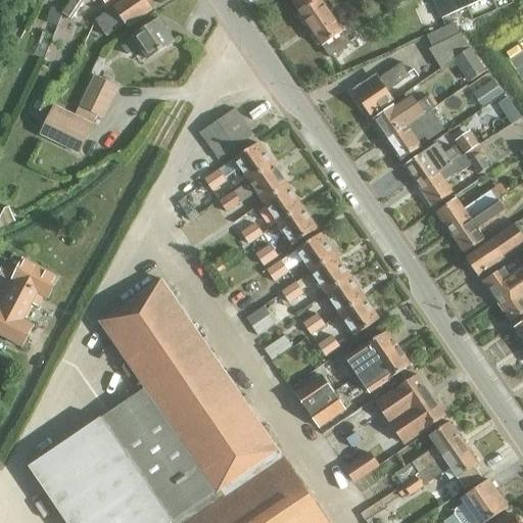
[(86,0),(70,0),(62,13),(56,27),(46,55),(57,59),(72,20),(84,2),(86,0)]
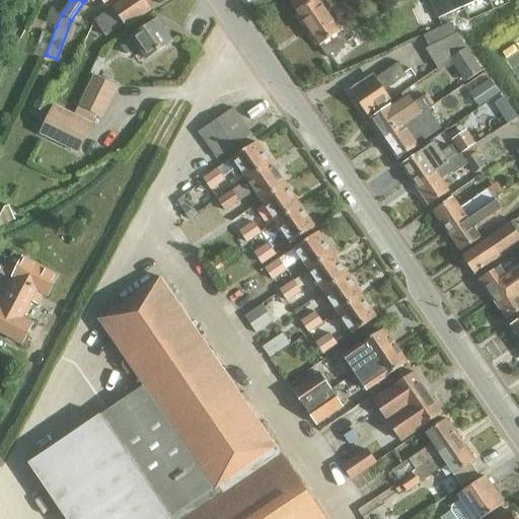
[(105,36),(128,22),(151,6),(147,0),(121,0),(97,17),(94,19),(105,36)]
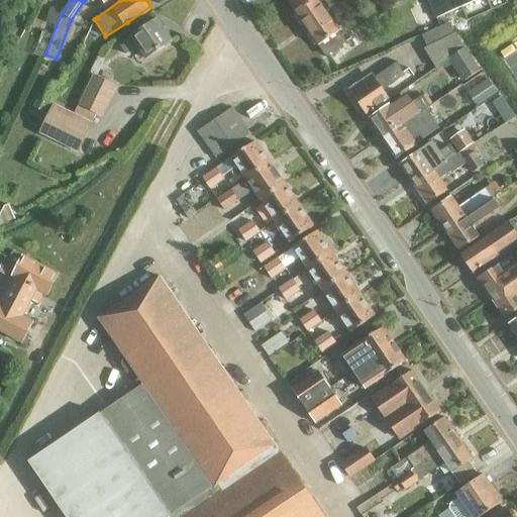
[(295,11),(325,57),(346,42),(317,0),(288,0),(296,10),(295,11)]
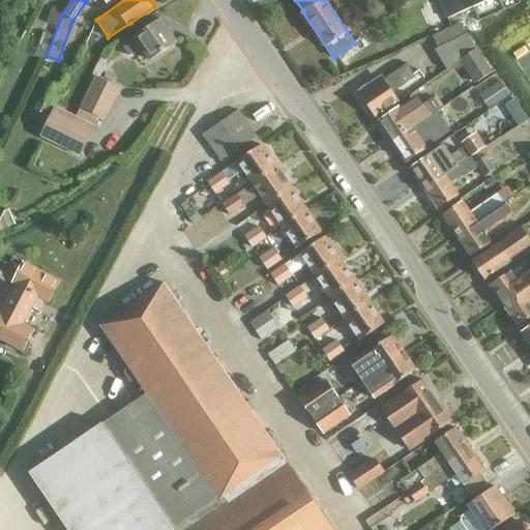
[(439,0),(447,19),(490,0),(439,0)]
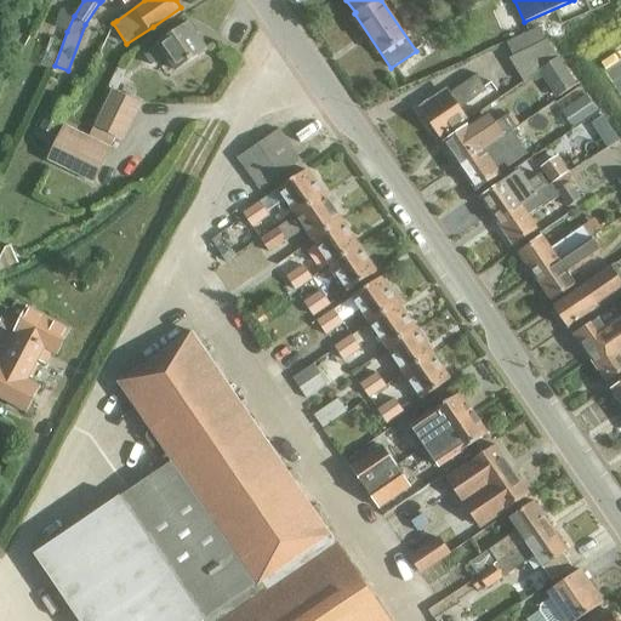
[(55,27),(67,32),(74,16),(61,10),(55,27)]
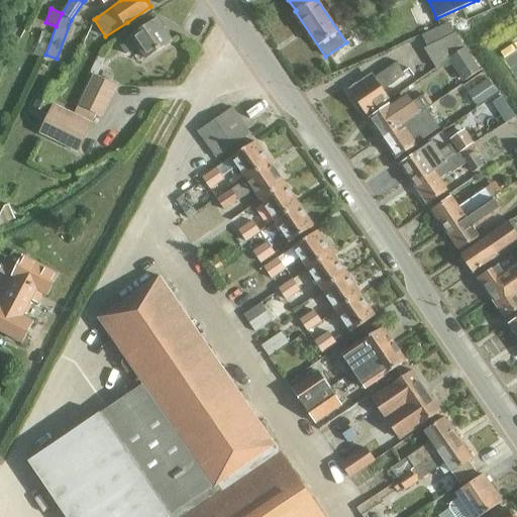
[(173,38),(159,17),(121,42),(127,52),(137,44),(145,57),(173,38)]
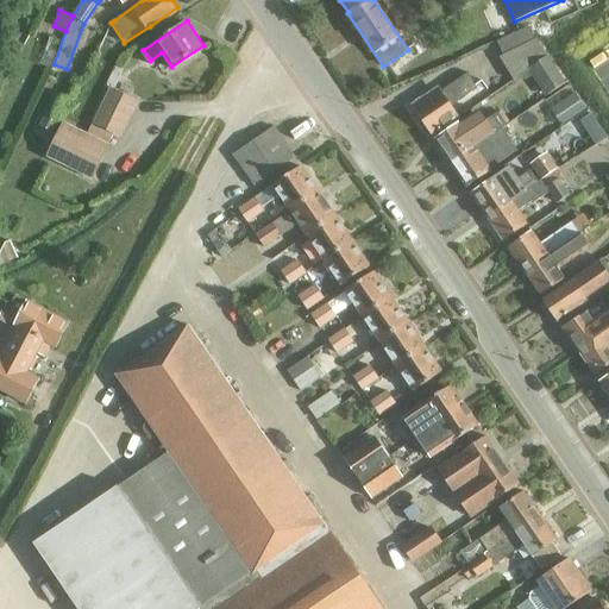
[(514,82),(529,70),(547,58),(537,41),(500,58),(514,82)]
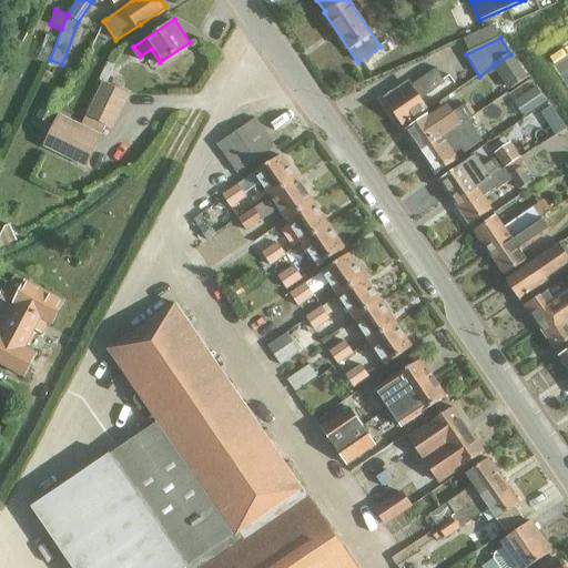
[(494,66),(509,89),(526,78),(510,54),(494,66)]
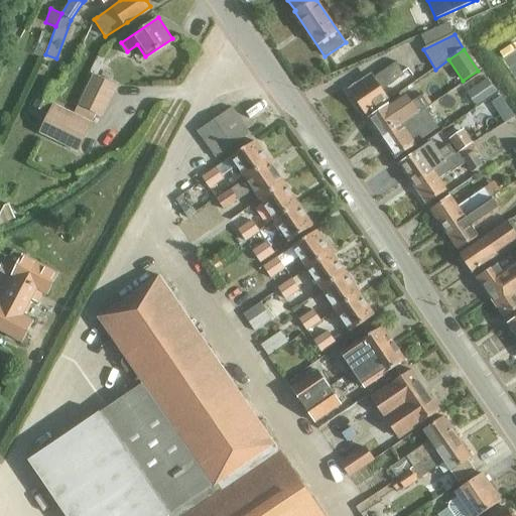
[(349,87),(351,91),(367,114),(388,99),(382,90),(405,75),(395,60),(365,82),(363,78),(349,87)]
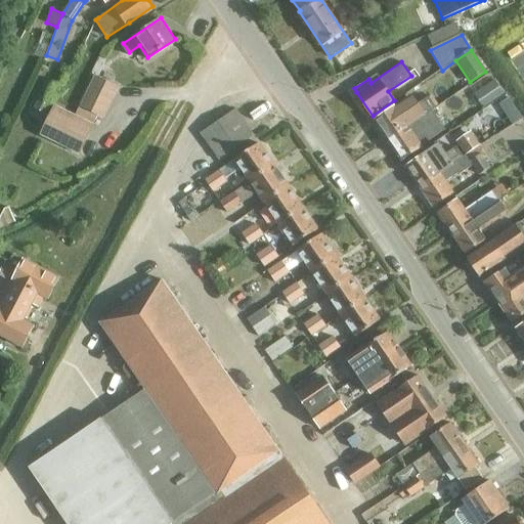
[(103,119),(119,88),(95,77),(76,117),(54,106),(40,135),(81,156),(94,126),(93,126),(98,116),(103,119)]
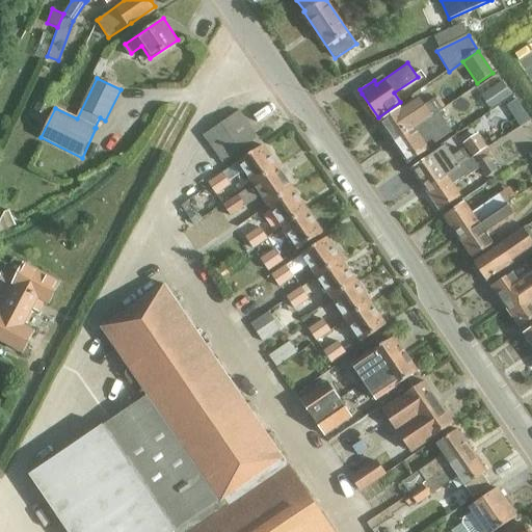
[(497,86),(490,78),(484,82),(484,83),(478,87),(483,96),(497,86)]
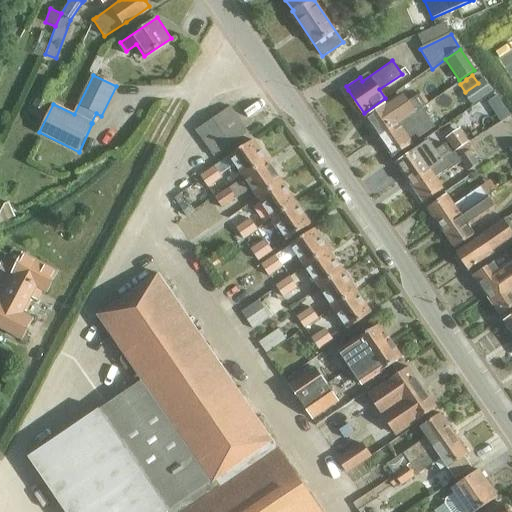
[(465,92),(462,93),(471,107),(492,93),(483,79),(478,83),(465,92)]
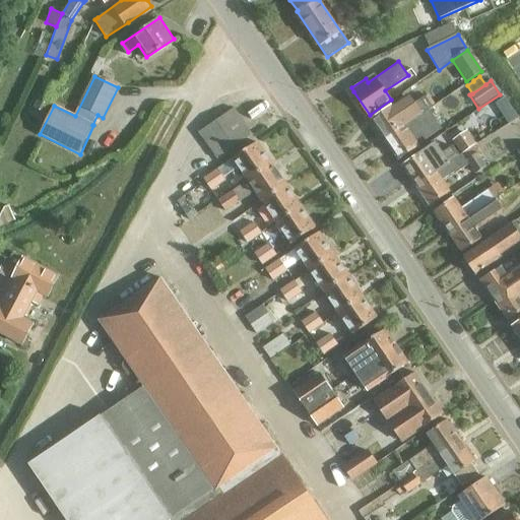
[(390,106),(370,120),(384,140),(428,110),(431,107),(424,96),(413,104),(407,94),(390,106)]
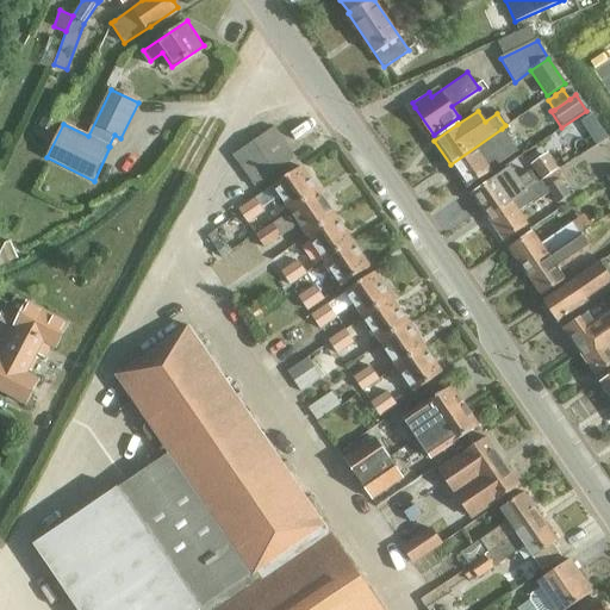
[(591,114),(579,123),(587,134),(599,126),(591,114)]
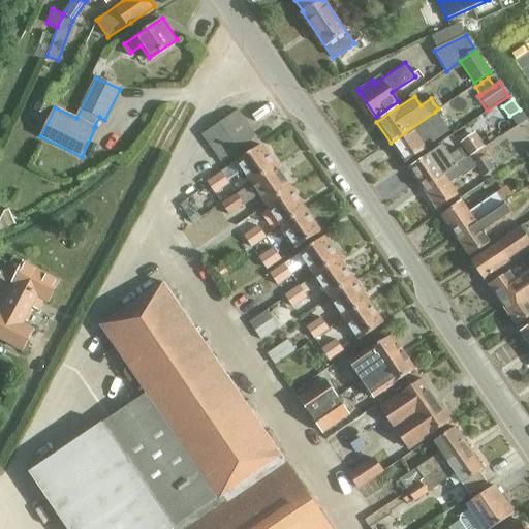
[(257,136),(239,110),(203,134),(221,162),(257,136)]
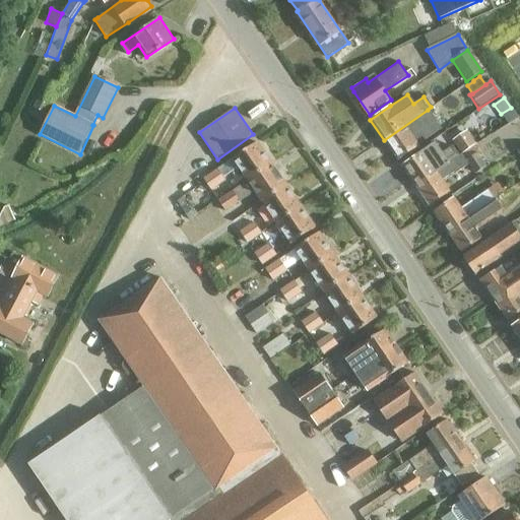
[(454,123),(444,109),(434,117),(443,130),(454,123)]
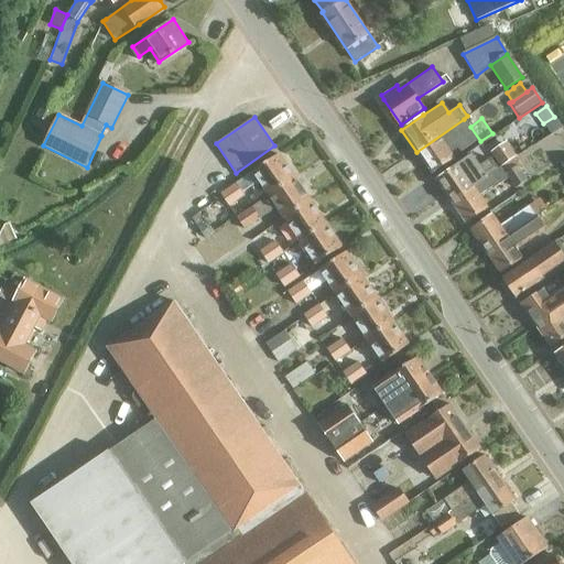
[(464,119),(416,152),(430,173),(453,158),(478,140),(470,130),(464,119)]
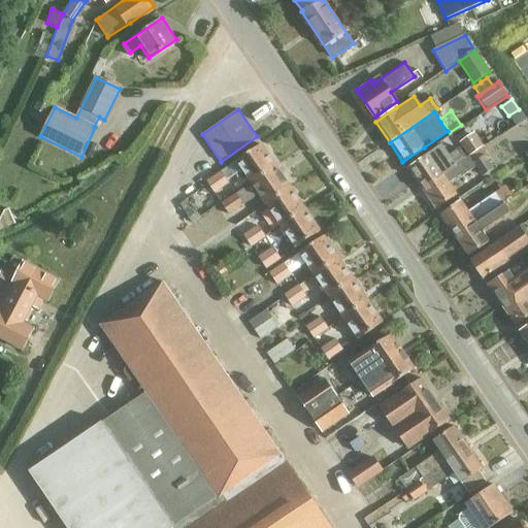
[(468,158),(481,150),(490,143),(483,132),(476,136),(474,133),(459,143),(468,158)]
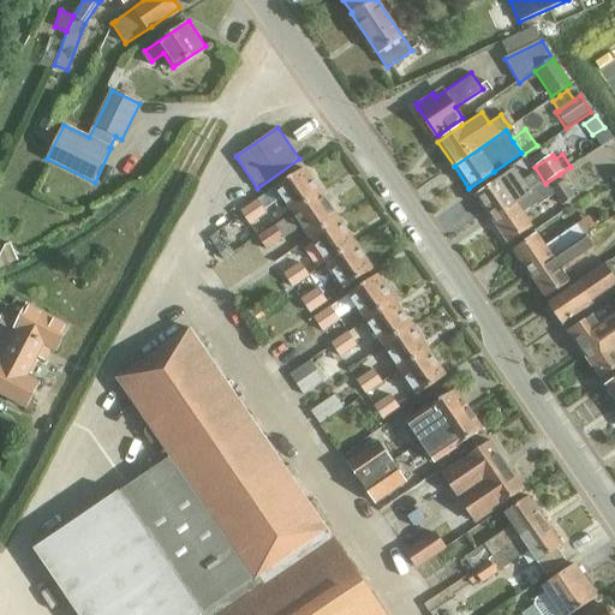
[(293,214),(322,195),(304,168),(275,189),(293,214)]
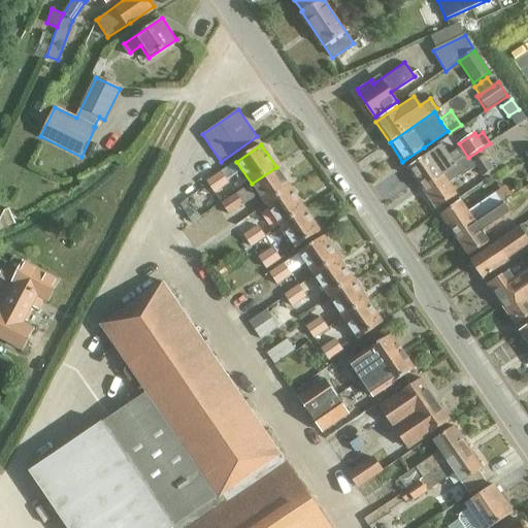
[(422,189),(466,159),(459,149),(448,157),(440,146),(407,168),(422,189)]
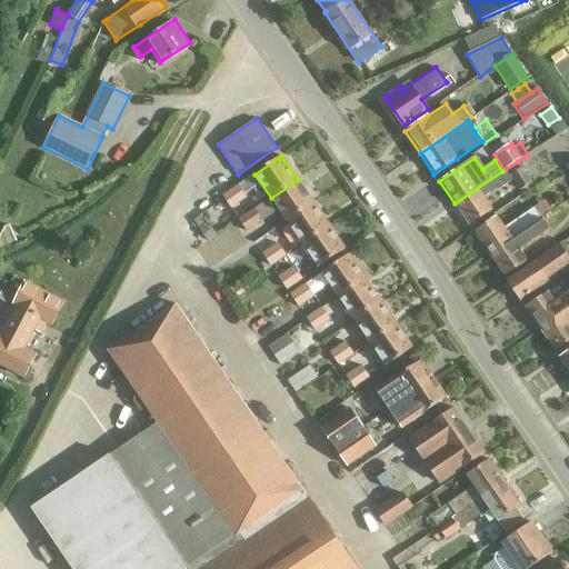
[(520,191),(532,182),(518,161),(505,170),(502,171),(455,203),(469,225),(491,210),(485,199),(512,180),(520,191)]
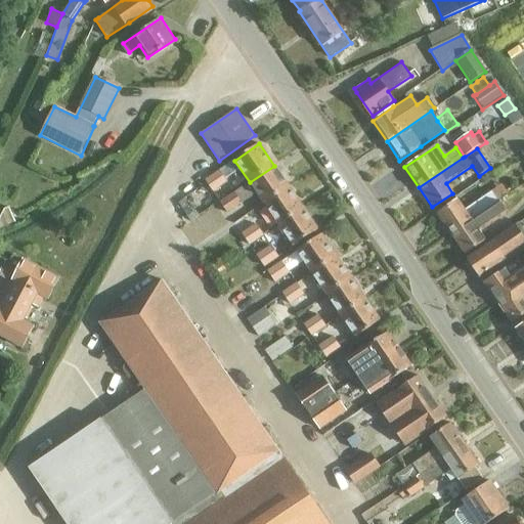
[(264,204),(289,186),(274,166),(250,182),(220,203),(227,213),(257,192),(264,204)]
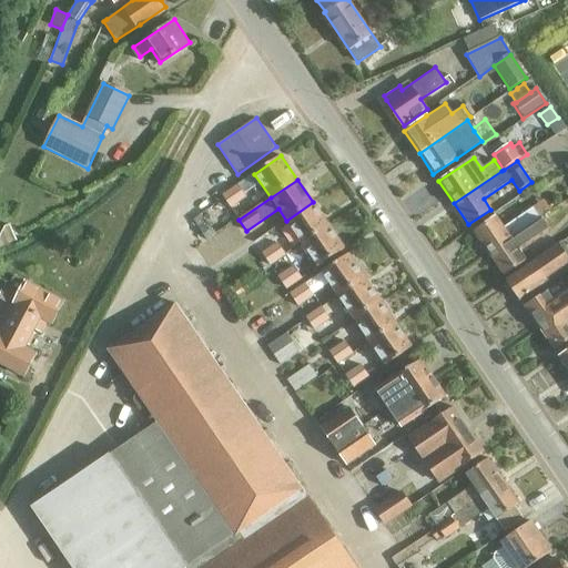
[(237,185),(222,195),(231,209),(246,198),(237,185)]
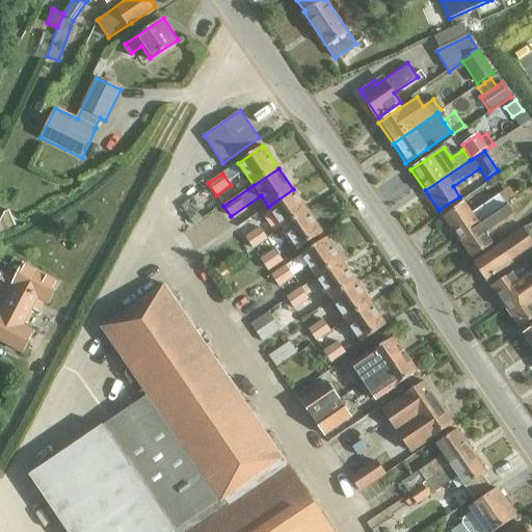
[(457,238),(505,206),(516,197),(509,187),(471,213),(463,203),(443,217),(457,238)]
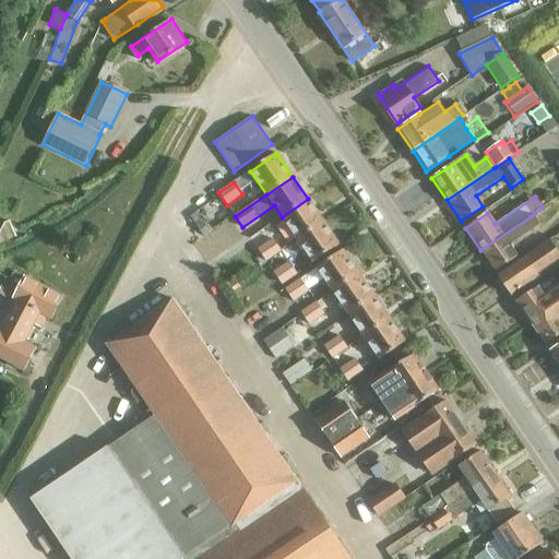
[(297,239),(323,222),(308,199),(282,217),(297,239)]
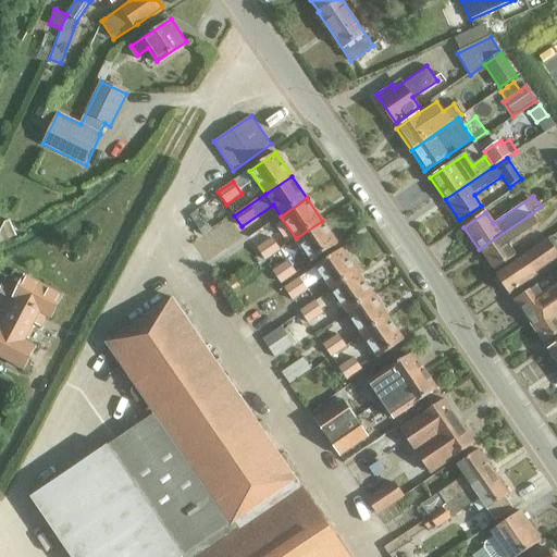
[(535,225),(529,215),(479,249),(493,270),(515,255),(507,245),(535,225)]
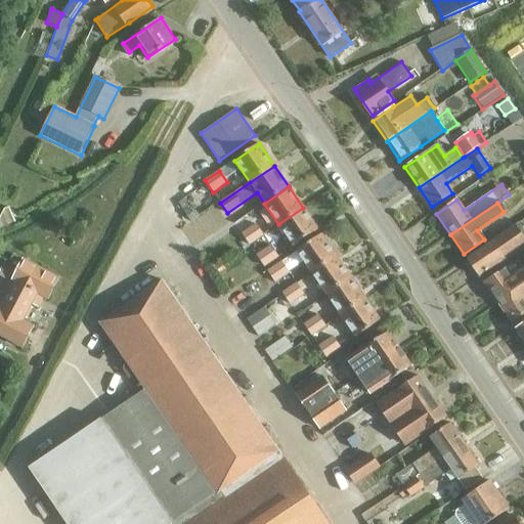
[(191,206),(183,212),(191,222),(199,216),(191,206)]
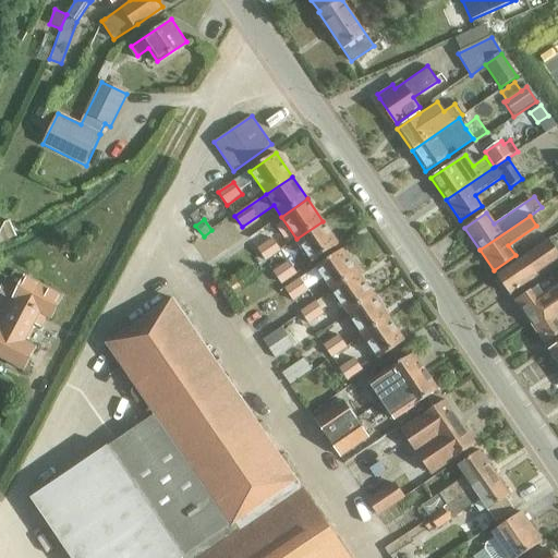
[(0,244),(16,238),(9,221),(4,223),(0,231),(0,244)]
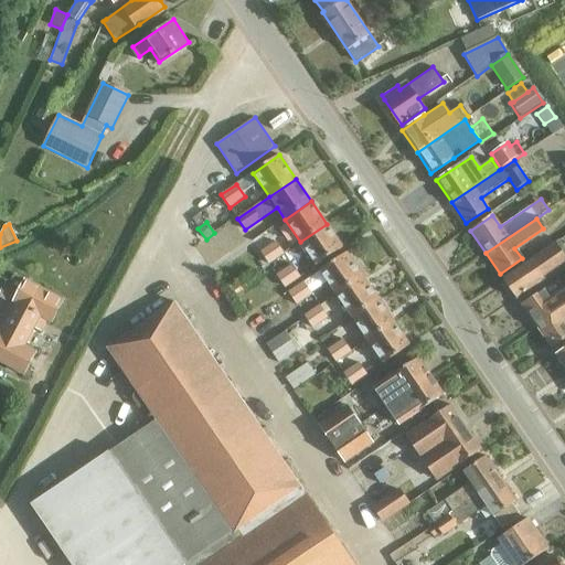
[(327,224),(300,242),(317,266),(343,247),(327,224)]
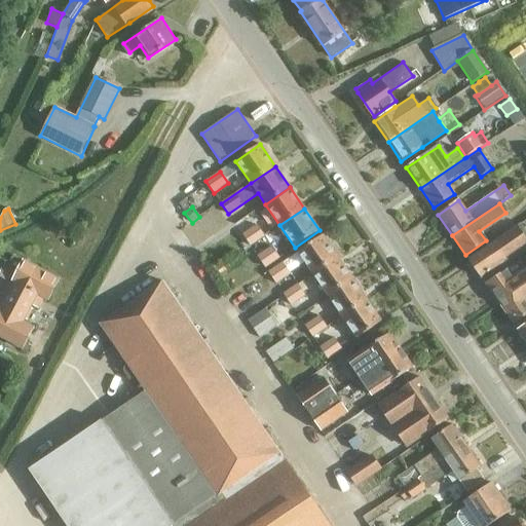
[(499,252),(520,238),(525,233),(519,223),(467,258),(481,277),(505,261),(499,252)]
